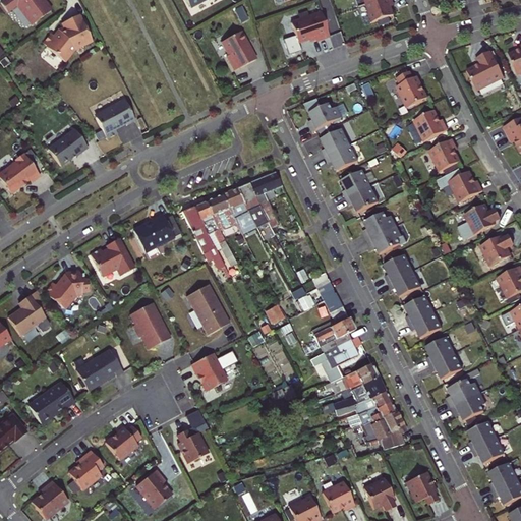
[(4,0),(0,3),(7,13),(16,6),(32,25),(51,11),(43,0),(4,0)]
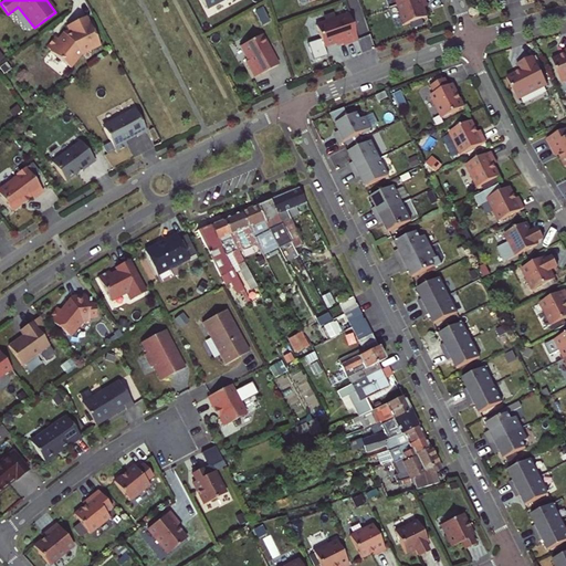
[(201,0),(207,9),(223,0),(201,0)]
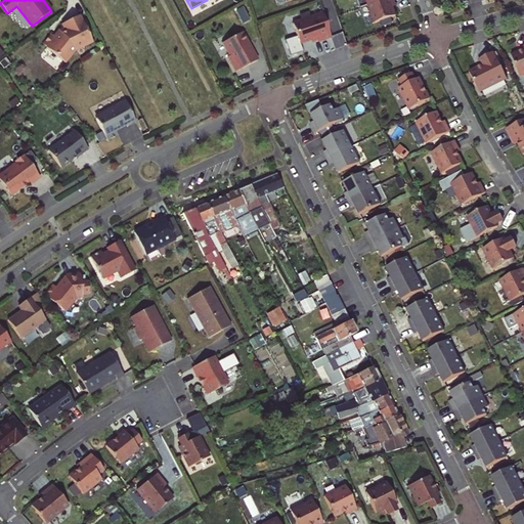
[(394,0),(380,0),(367,4),(375,24),(396,16),(393,8),(392,5),(395,4),(394,0)]
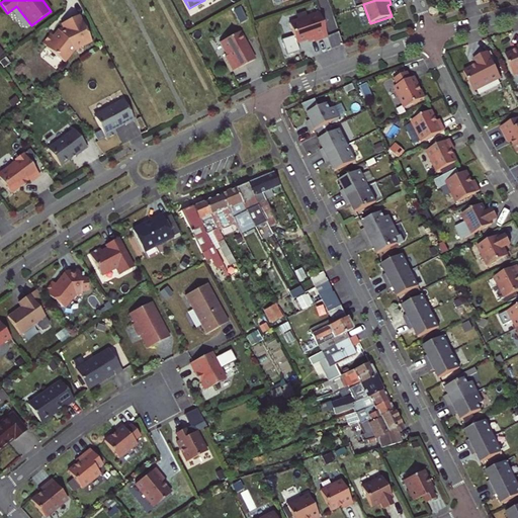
[(314,41),(327,36),(319,13),(289,23),(296,44),(313,37),(314,41)]
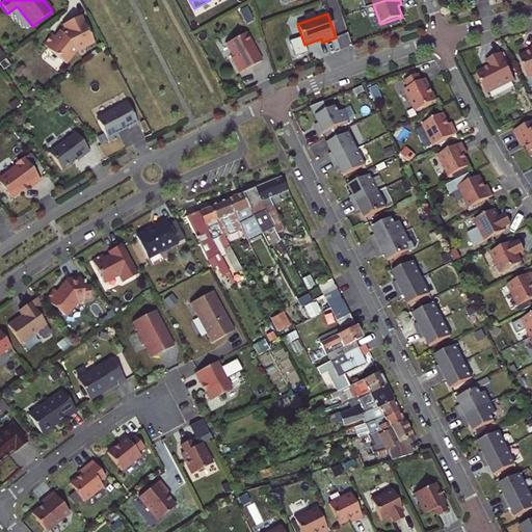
[(95,44),(81,16),(62,25),(65,30),(60,32),(56,37),(52,34),(44,45),(67,64),(76,52),(95,44)]
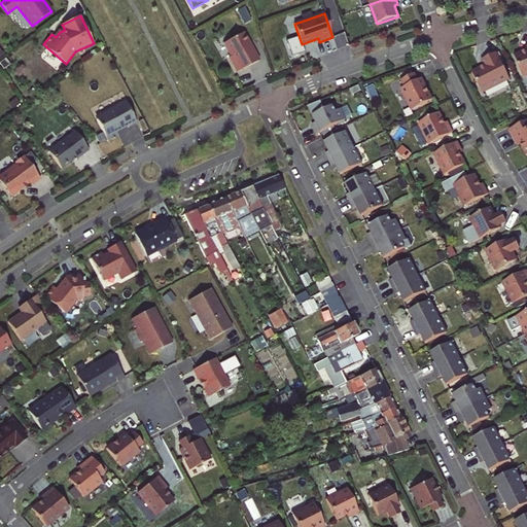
[(229,58),(237,72),(258,61),(244,32),(224,42),(232,57),(229,58)]
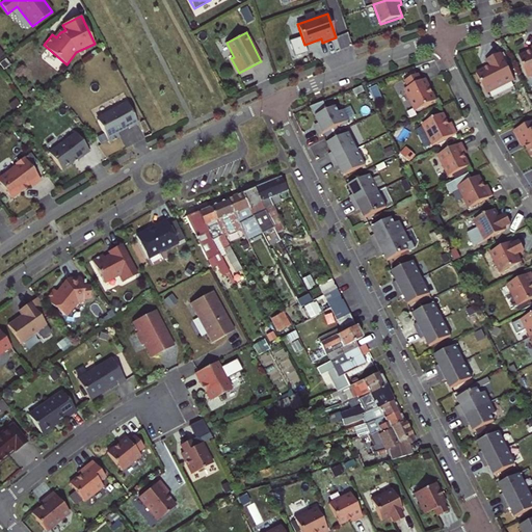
[(531,76),(531,51),(531,52),(520,56),(528,78),(531,76)]
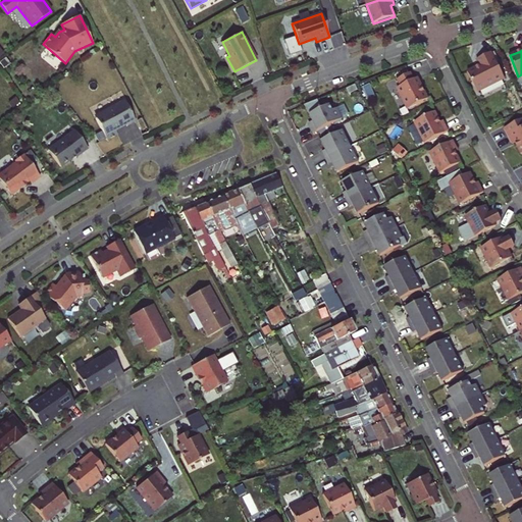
[(505,79),(491,53),(479,59),(482,64),(479,66),(467,72),(477,93),(505,79)]
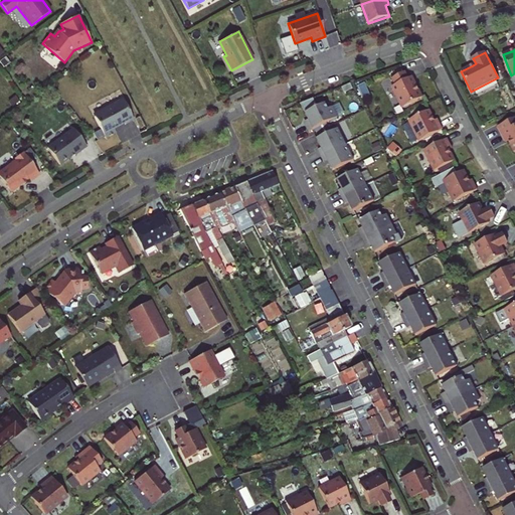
[(391,88),(402,109),(421,99),(414,83),(411,86),(408,79),(404,72),(391,79),(394,87),(391,88)]
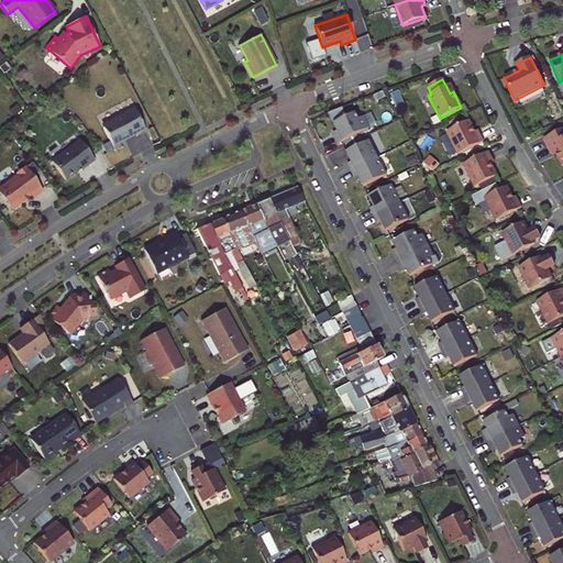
[(385,98),(383,92),(373,97),(376,102),(385,98)]
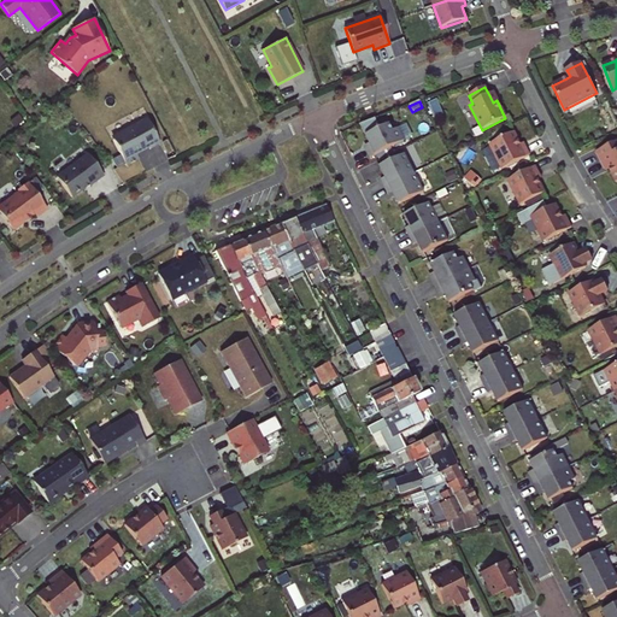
[(113,140),(127,165),(139,159),(136,154),(150,147),(152,152),(162,147),(147,118),(115,136),(113,140)]
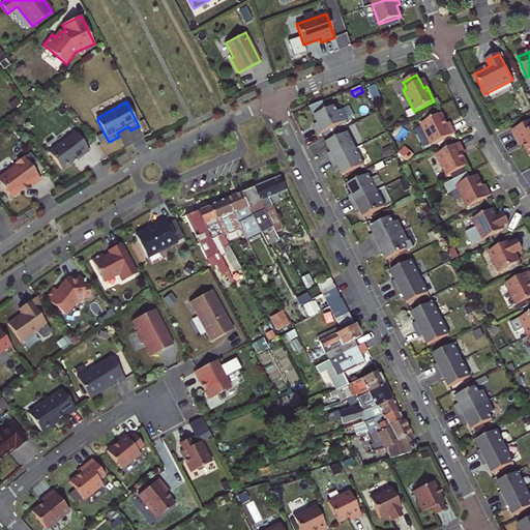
[(318,136),(349,121),(343,110),(339,113),(335,107),(315,117),(319,126),(315,128),(318,136)]
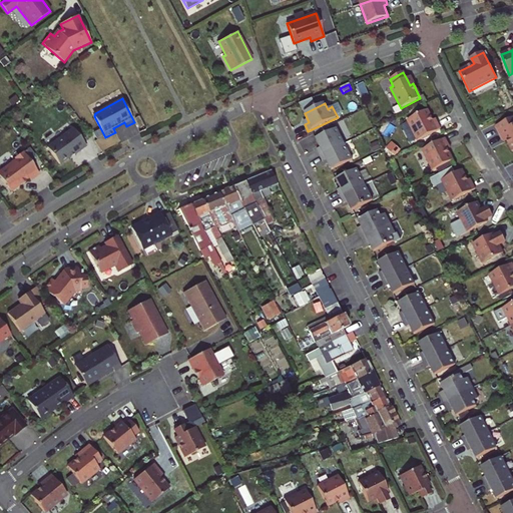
[(418,141),(441,129),(437,122),(434,123),(433,121),(427,110),(407,120),(418,141)]
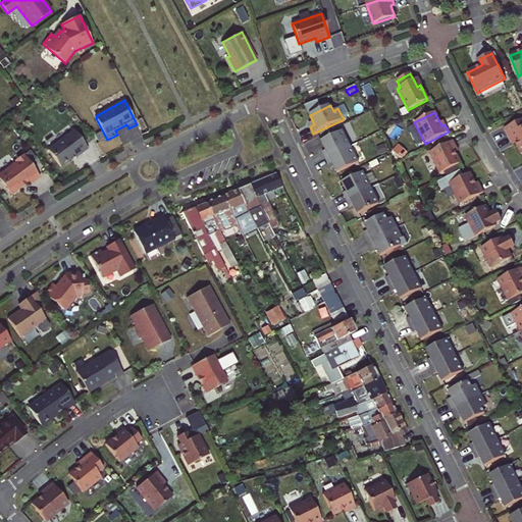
[(521,119),(504,128),(511,143),(514,141),(516,144),(521,155),(521,154),(521,119)]
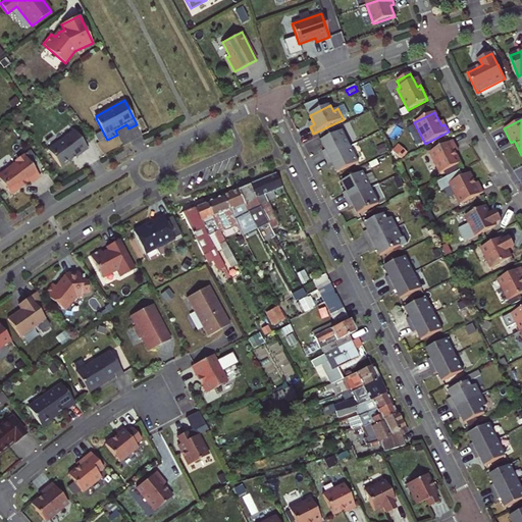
[(73,129),(47,149),(61,167),(75,156),(76,158),(88,149),(73,129)]
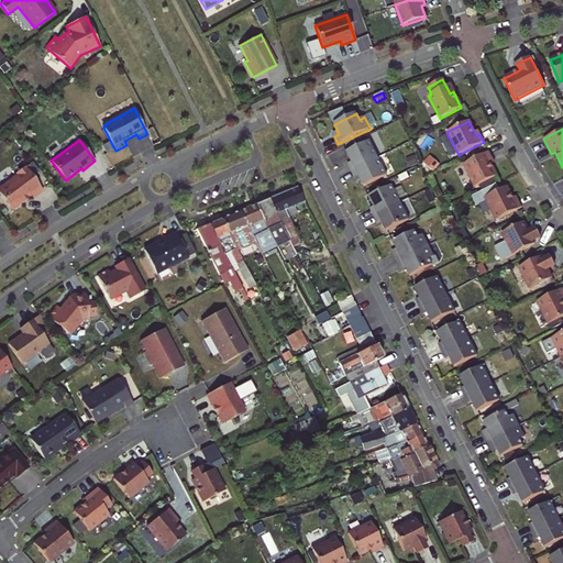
[(348,165),(351,172),(378,158),(370,141),(346,153),(351,163),(348,165)]
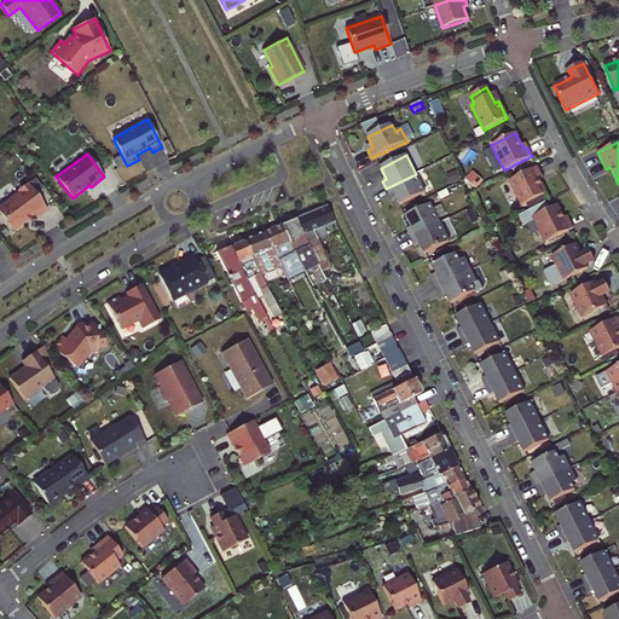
[(509,181),(522,206),(547,194),(539,181),(538,178),(542,175),(537,167),(509,181)]
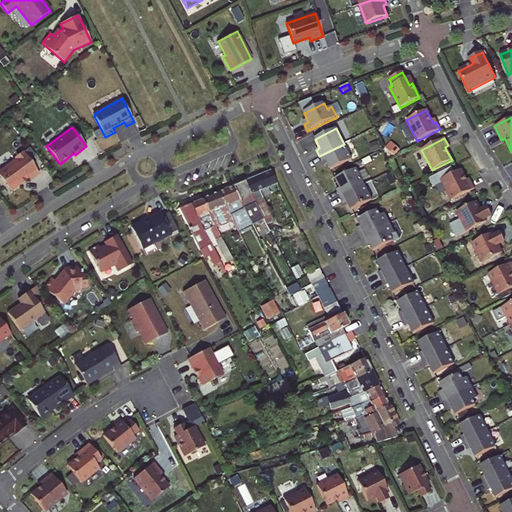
[(344,144),(319,156),(323,163),(326,161),(331,170),(352,160),(344,144)]
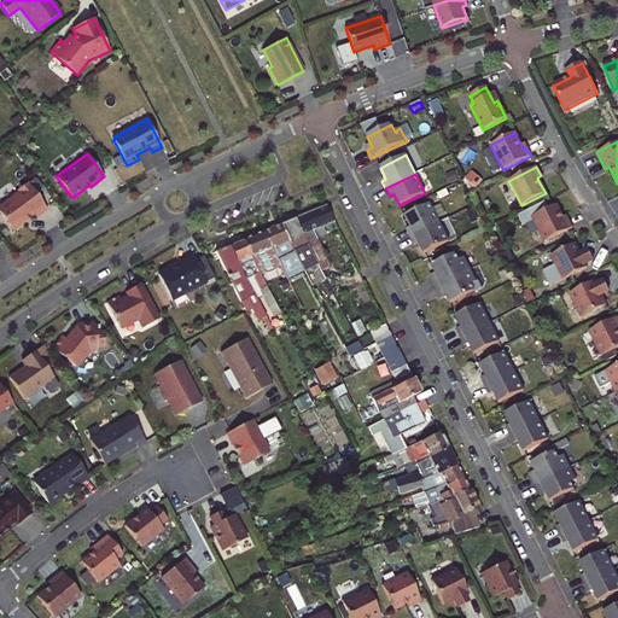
[(0,204),(0,211),(12,229),(25,221),(35,214),(38,217),(48,210),(30,182),(19,190),(19,191),(0,204)]
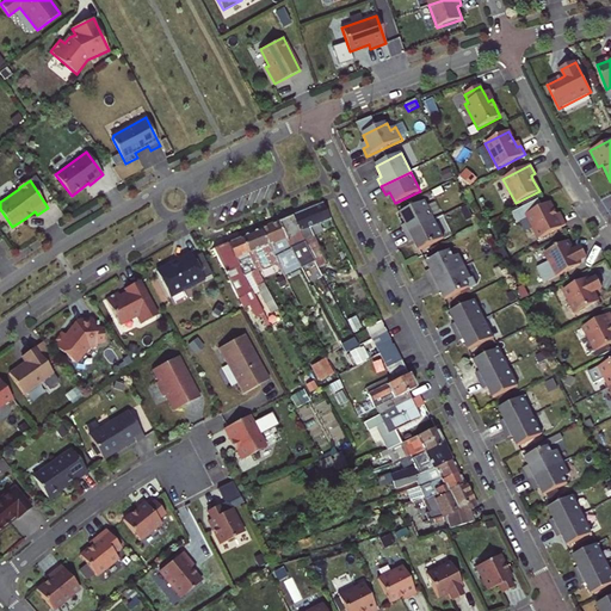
[(401,227),(406,235),(434,220),(425,202),(400,214),(406,224),(401,227)]
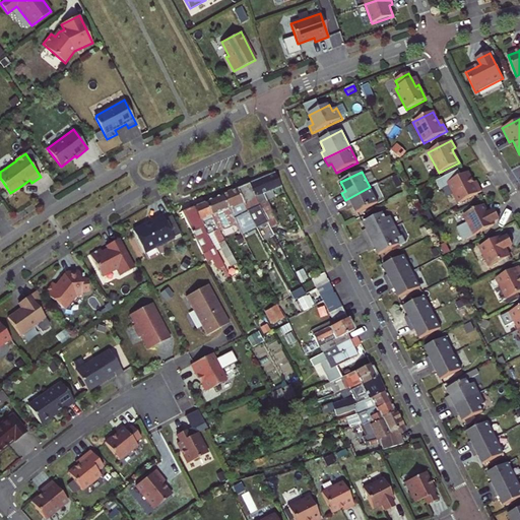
[(274,173),(248,183),(268,222),(270,226),(276,222),(263,193),(280,185),(274,173)]
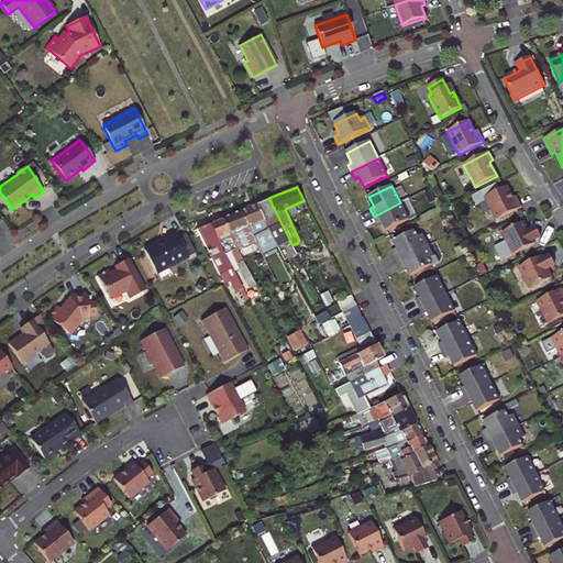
[(496,221),(521,208),(518,200),(514,201),(512,199),(507,187),(485,198),(496,221)]
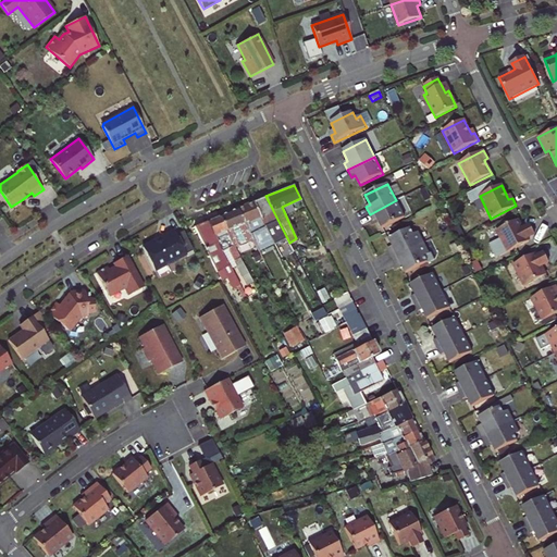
[(274,245),(287,238),(265,196),(252,201),(273,243),(274,245)]
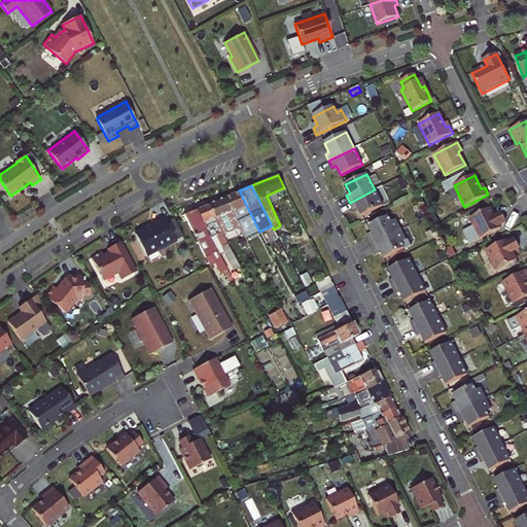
[(375,189),(350,203),(353,209),(356,208),(361,217),(383,206),(375,189)]
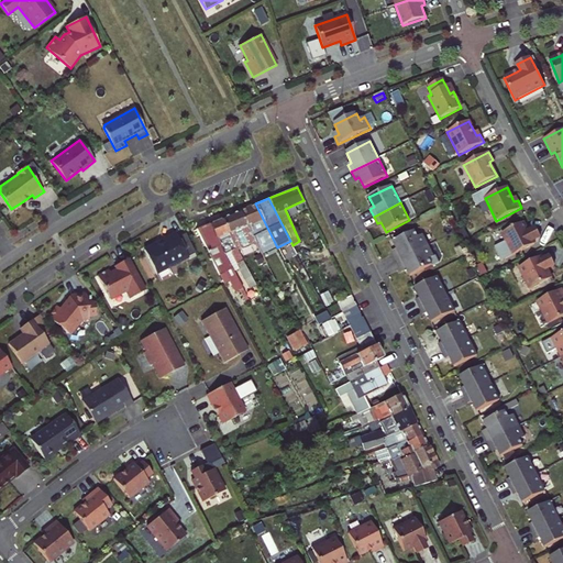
[(239,210),(255,241),(258,247),(261,253),(276,245),(255,203),(239,210)]
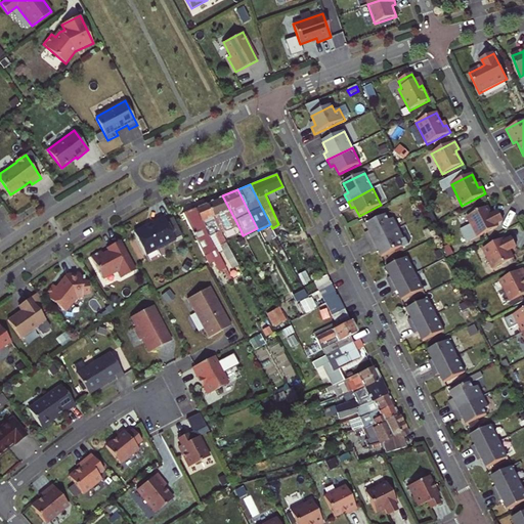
[(222,195),(205,203),(220,232),(237,224),(222,195)]
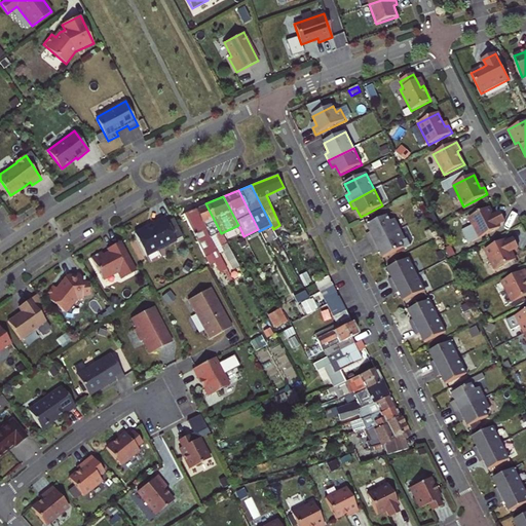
[(221,233),(205,203),(195,209),(219,253),(223,252),(232,268),(238,265),(221,233)]
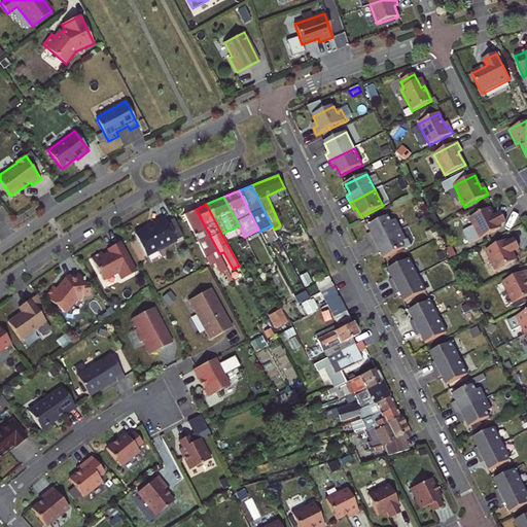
[(494,217),(490,208),(469,218),(480,239),(500,229),(499,225),(505,222),(501,213),(494,217)]
